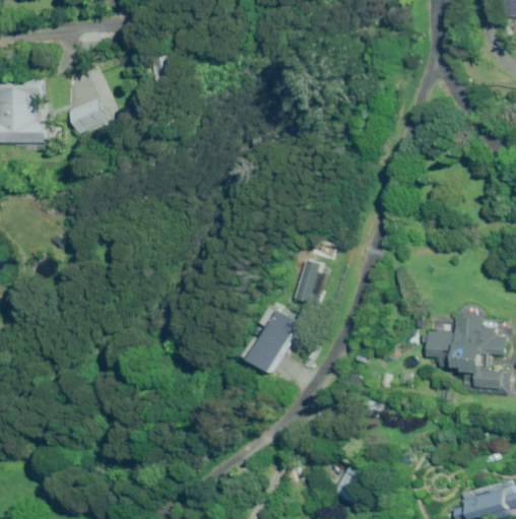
[(515,16),(515,0),(506,0),(506,16),(515,16)]
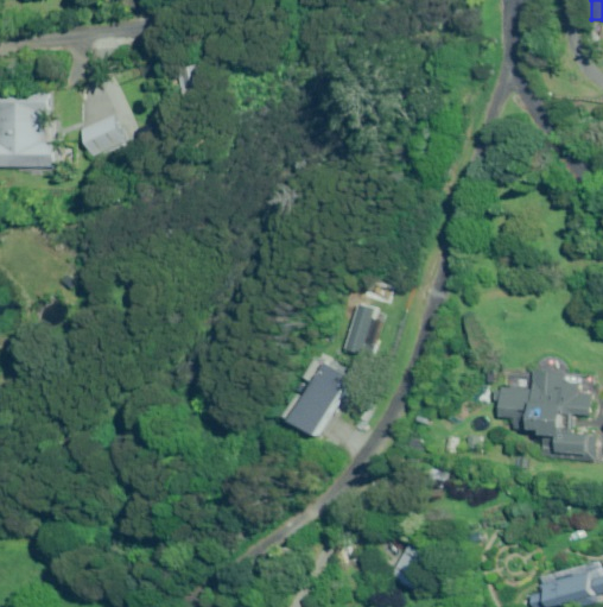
[(205,71),(176,75),(179,99),(209,95),(205,71)]
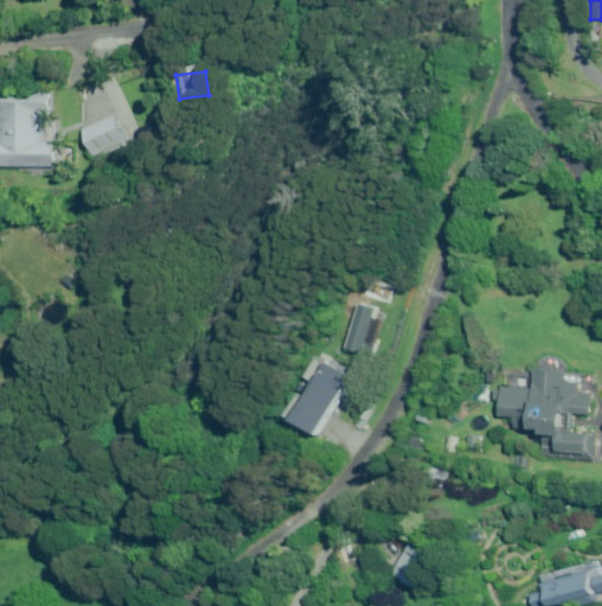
[(2,114),(0,114),(0,123),(2,123),(2,133),(0,133),(0,142),(0,165),(55,166),(55,142),(44,141),(45,110),(49,110),(49,95),(2,94),(2,114)]
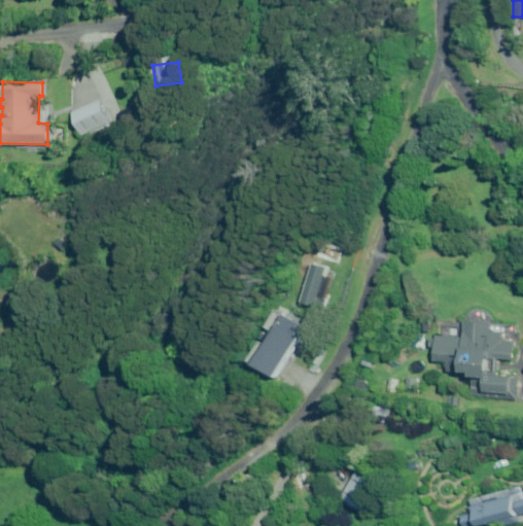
[(109,123),(100,100),(71,112),(80,135),(109,123)]
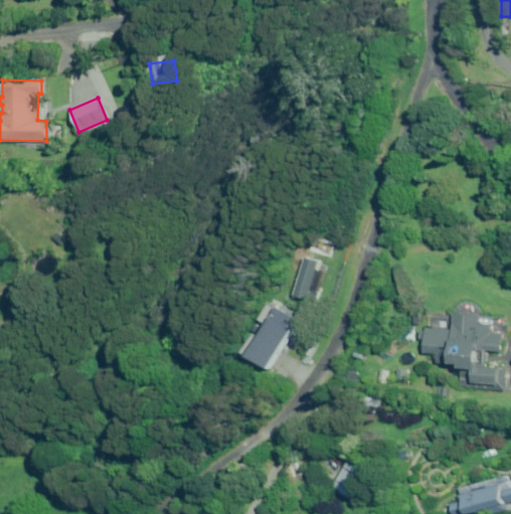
[(310,290),(315,292),(325,265),(305,258),(291,296),(306,301),(310,290)]
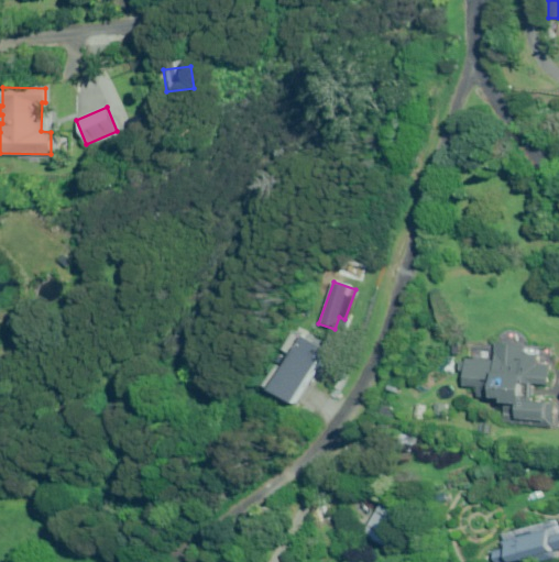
[(474,398),(502,399),(501,423),(550,428),(551,420),(544,419),(545,404),(519,401),(519,395),(529,396),(529,385),(546,386),(548,365),(536,364),(536,355),(521,354),(521,345),(493,343),(492,361),(462,359),(460,385),(474,386),(474,398)]
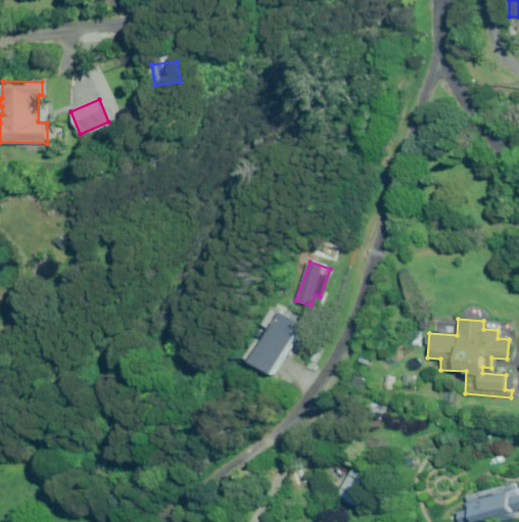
[(386,406),(372,401),(367,417),(381,421),(386,406)]
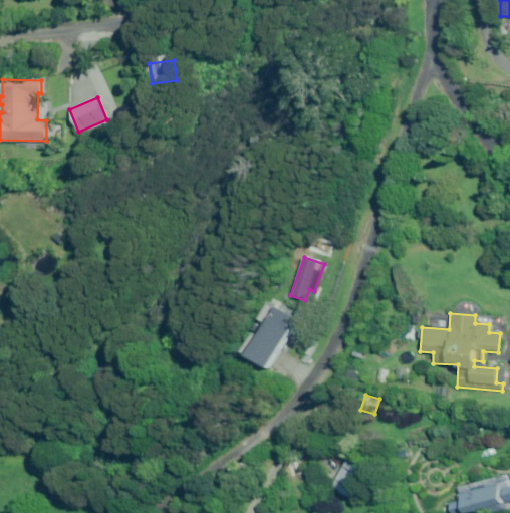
[(330,488),(340,493),(336,499),(344,504),(348,497),(350,498),(365,471),(345,460),(330,488)]
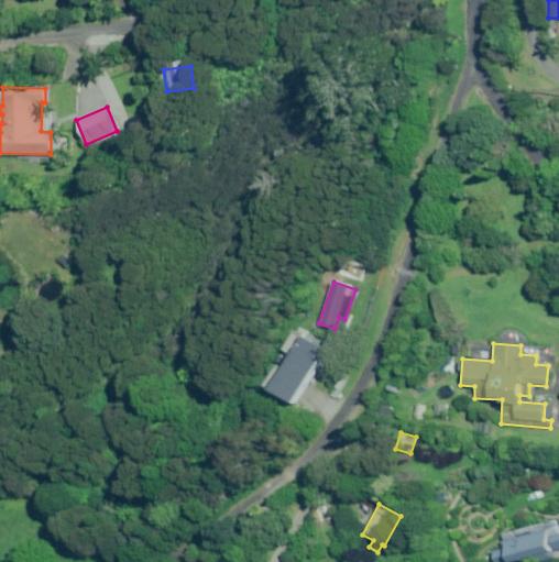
[(558,531),(547,536),(544,521),(500,533),(504,548),(490,552),(492,561),(512,561),(533,557),(534,561),(536,561),(555,558),(552,551),(558,549),(558,531)]
